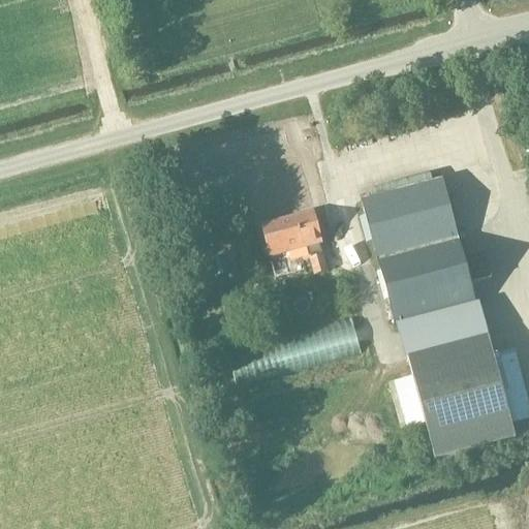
[(377,260),(456,240),(458,239),(442,180),(361,201),(376,260),(377,260)]
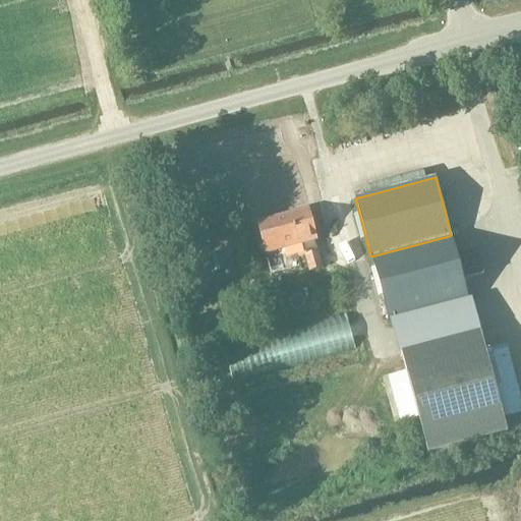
[(450,214),(464,210),(460,197),(446,200),(450,214)]
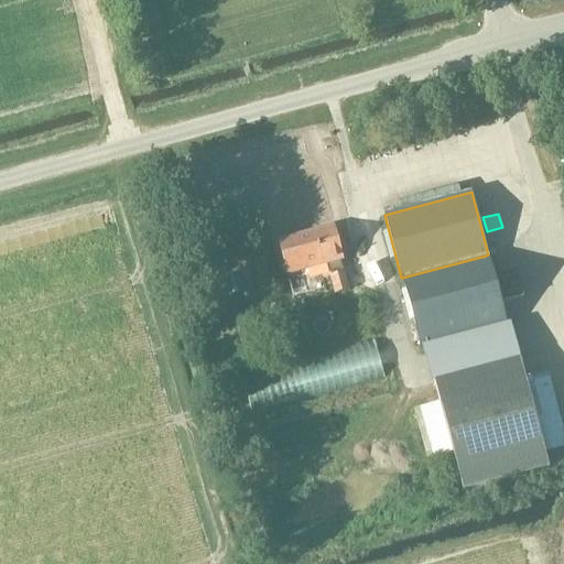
[(295,238),(278,242),(286,275),(327,264),(331,278),(329,278),(335,296),(348,292),(339,261),(343,260),(334,227),(295,238)]
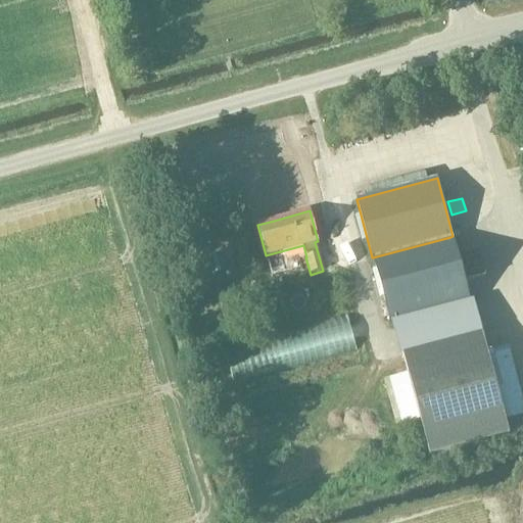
[(379,299),(384,297),(391,326),(469,305),(450,237),(373,257),(377,271),(372,272),(379,299)]
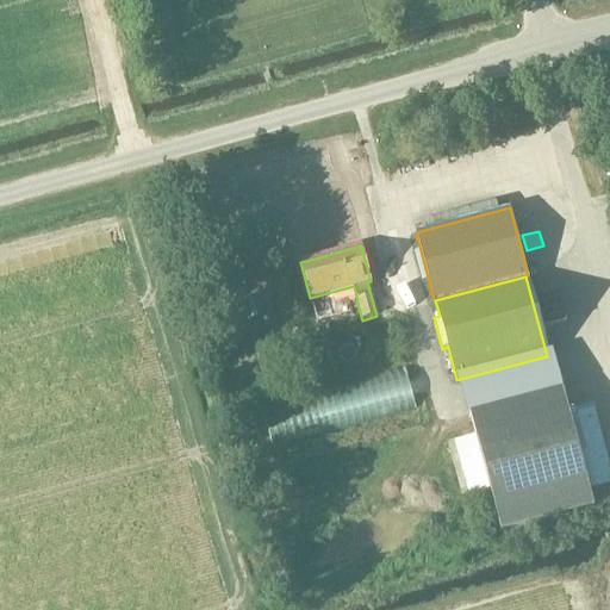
[(541,328),(564,321),(558,303),(535,310),(541,328)]
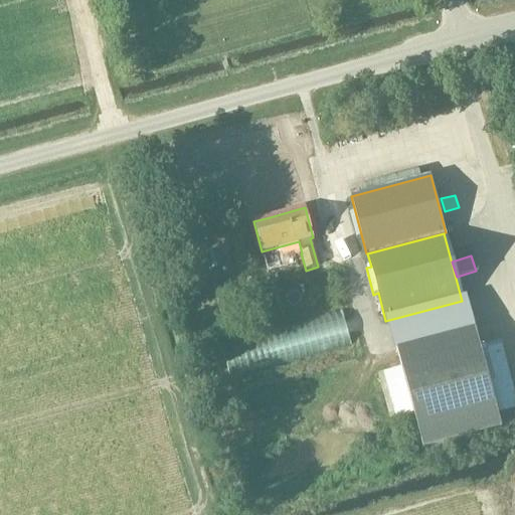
[(481,349),(401,370),(422,449),(501,427),(481,349)]
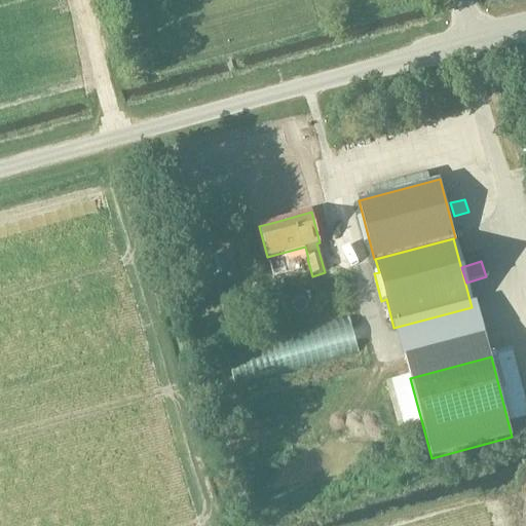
[(399,422),(418,417),(404,370),(384,375),(399,422)]
